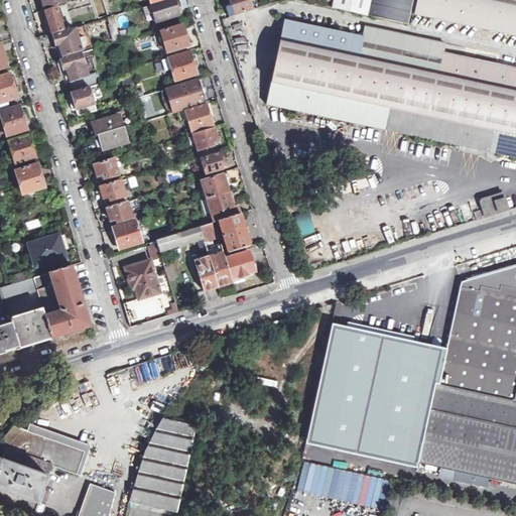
[(55,5),(56,6),(58,6),(57,4),(66,2),(65,0),(42,0),(40,1),(42,9),(45,8),(55,5)]
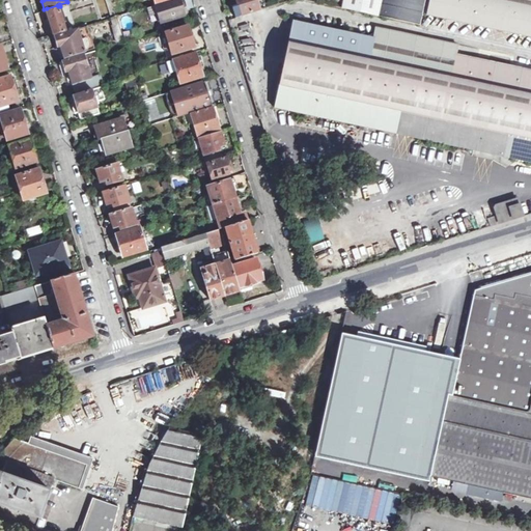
[(179,0),(169,0),(157,4),(159,14),(162,22),(184,16),(179,0)]
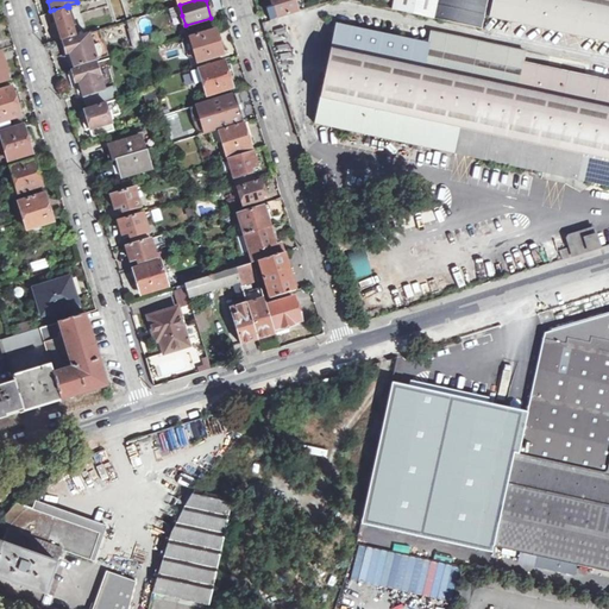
[(270,0),(272,5),(267,7),(267,12),(274,10),(276,17),(277,17),(299,11),(295,0),(270,0)]
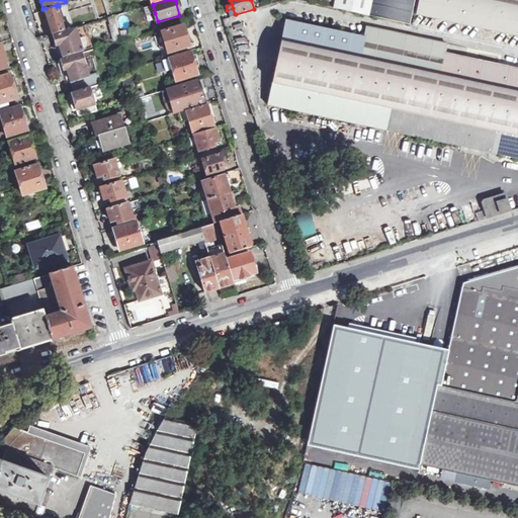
[(251,0),(254,9),(264,6),(261,0),(251,0)]
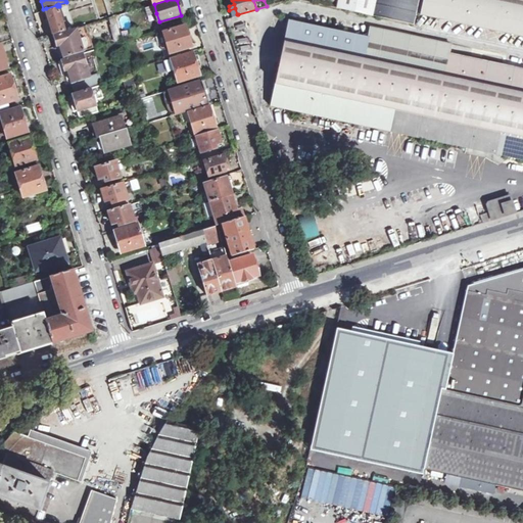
[(337,0),(337,2),(336,7),(413,25),(418,0),(337,0)]
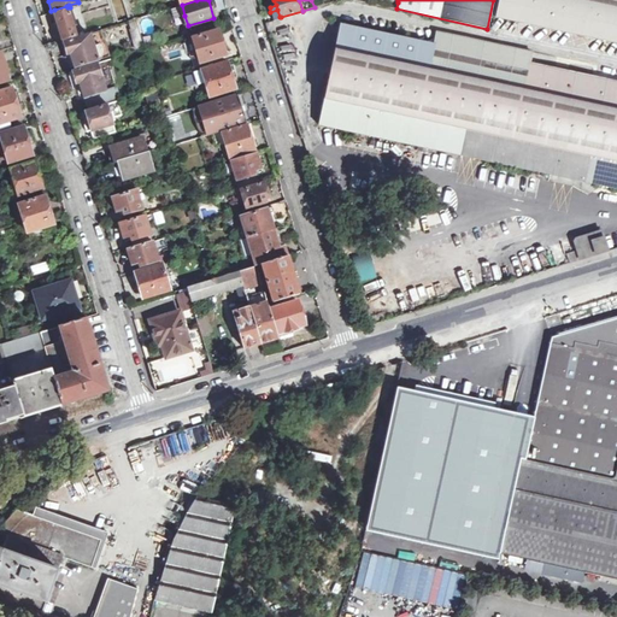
[(616,0),(499,0),(497,17),(616,42),(616,0)]
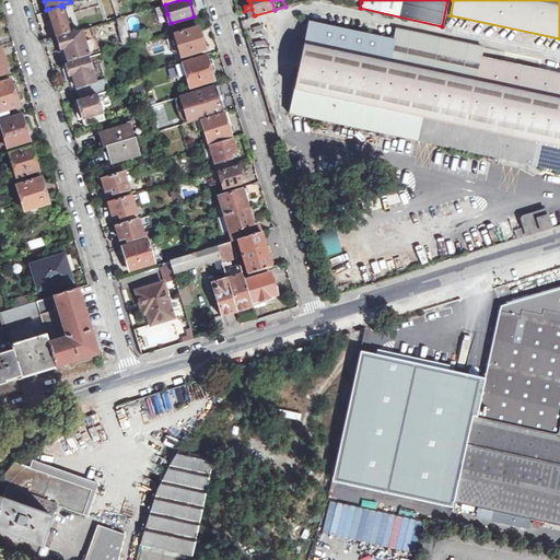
[(165,4),(154,8),(158,18),(167,14),(165,4)]
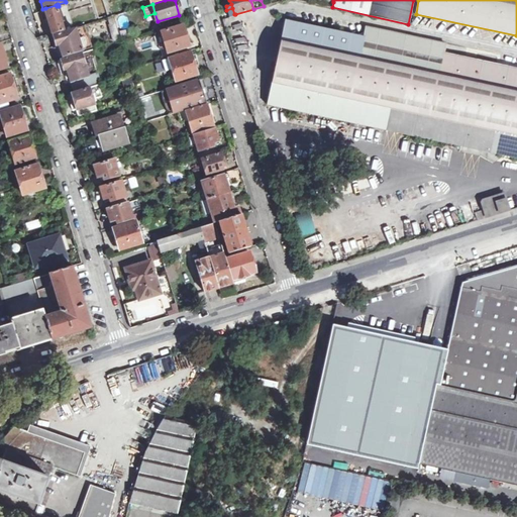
[(67,29),(65,21),(61,22),(60,18),(62,17),(60,11),(58,11),(57,7),(46,10),(43,11),(45,19),(47,26),(50,25),(54,33),(67,29)]
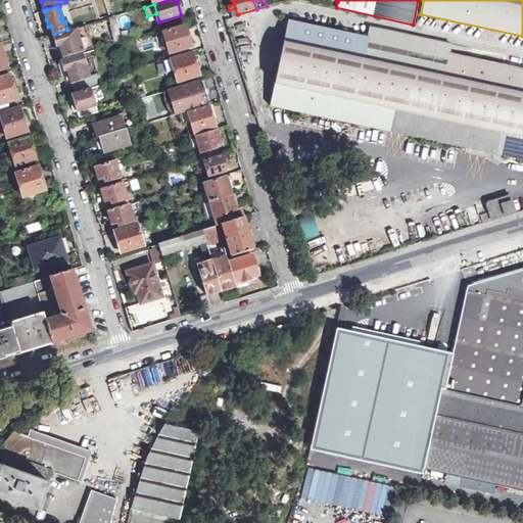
[(109,18),(112,30),(110,31),(114,42),(121,40),(114,17),(109,18)]
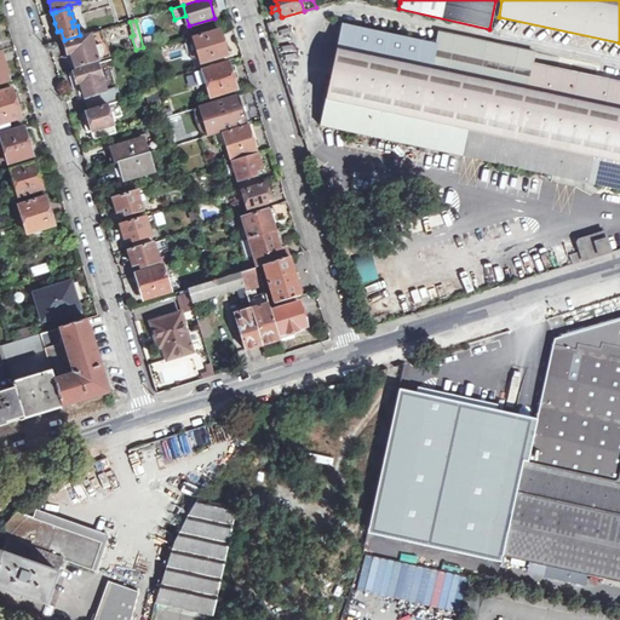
[(321,125),(619,189),(619,82),(532,64),(535,52),(440,32),(437,44),(343,23),(321,125)]
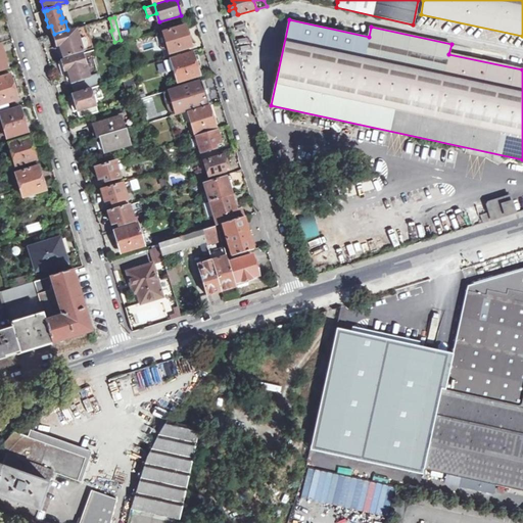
[(164,32),(170,49),(168,49),(169,54),(191,47),(186,28),(185,26),(164,32)]
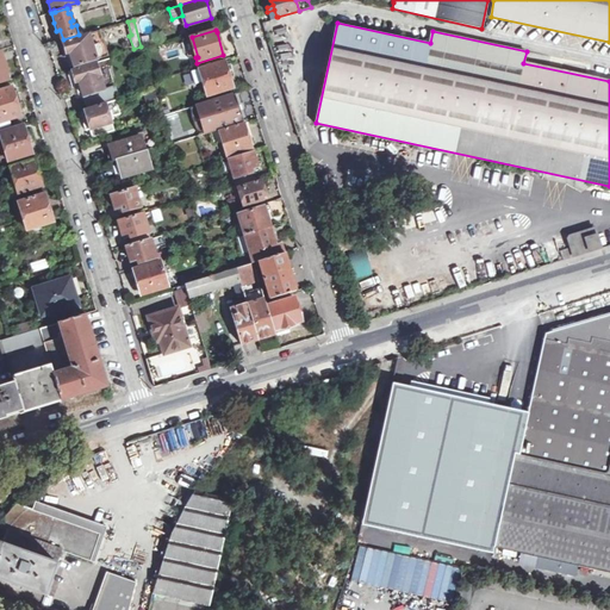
[(223,55),(230,53),(229,49),(226,50),(221,31),(217,32),(223,55)]
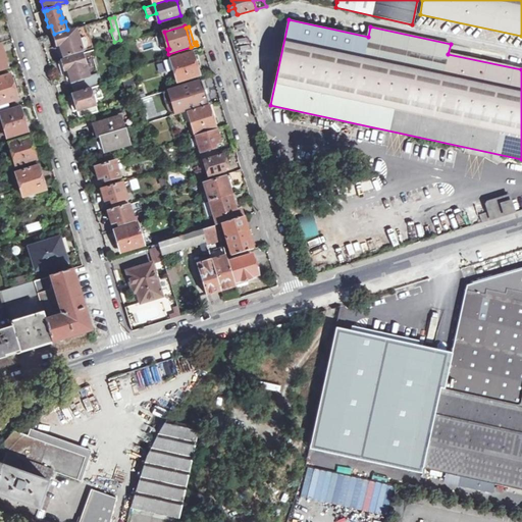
[(61,57),(93,47),(87,28),(55,37),(61,57)]
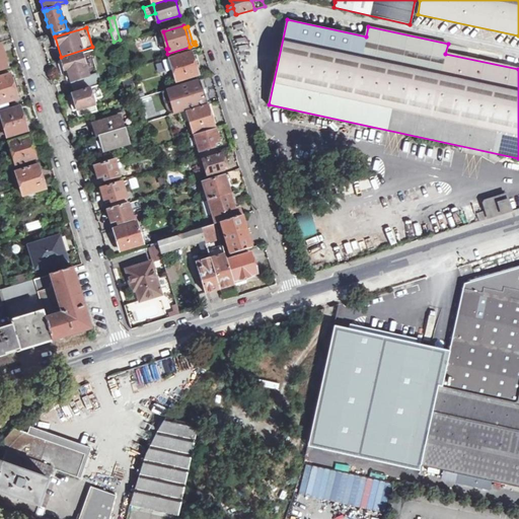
[(163,31),(157,33),(162,51),(166,49),(168,49),(163,31)]
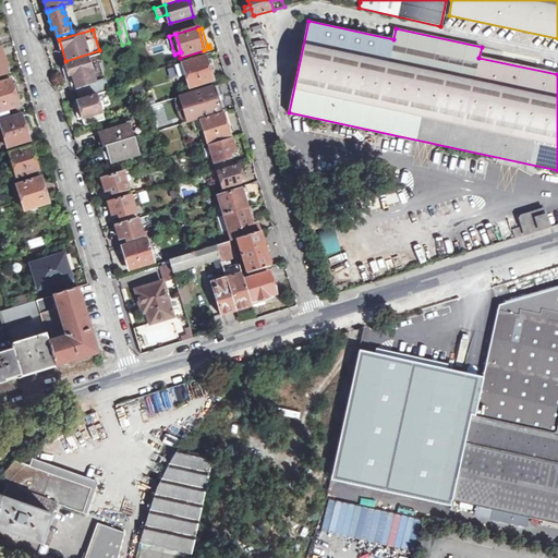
[(95,82),(105,79),(97,55),(87,58),(95,82)]
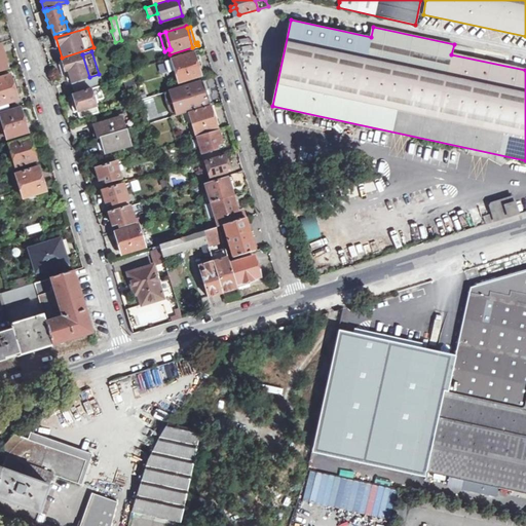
[(173,59),(177,71),(180,83),(201,76),(201,74),(204,74),(201,66),(202,66),(198,54),(195,55),(194,52),(173,59)]
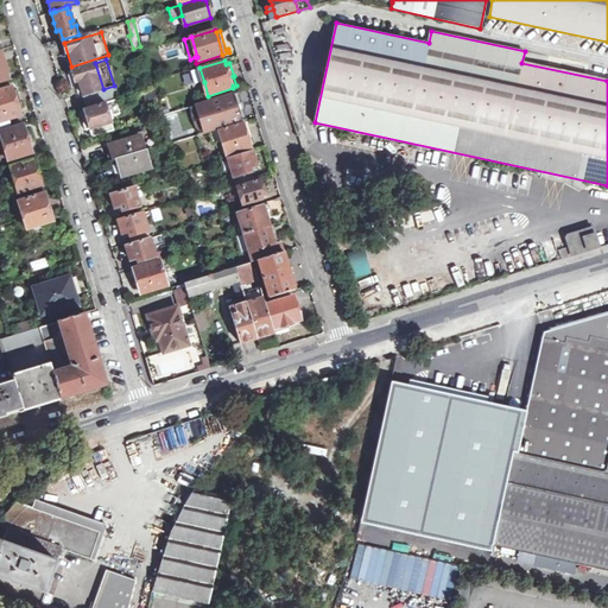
[(87,107),(118,97),(114,86),(103,89),(95,63),(68,71),(73,88),(77,86),(80,95),(83,94),(87,107)]
